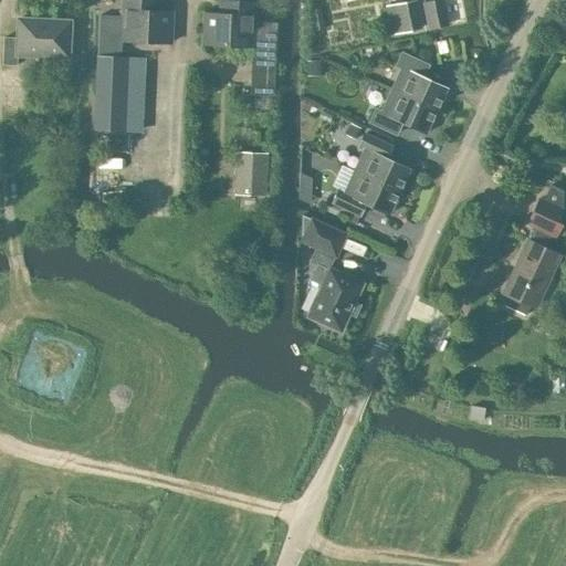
[(98,16),(97,53),(97,55),(119,56),(121,41),(170,42),(171,12),(149,11),(149,0),(121,0),(121,17),(98,16)]
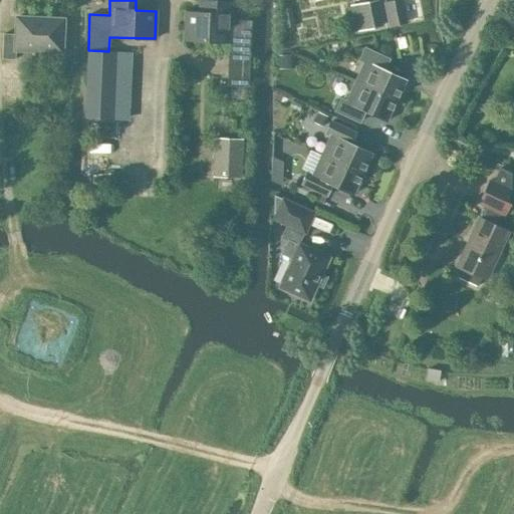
[(249,56),(250,20),(230,20),(231,2),(205,0),(204,13),(184,12),(183,40),(228,42),(227,56),(249,56)]
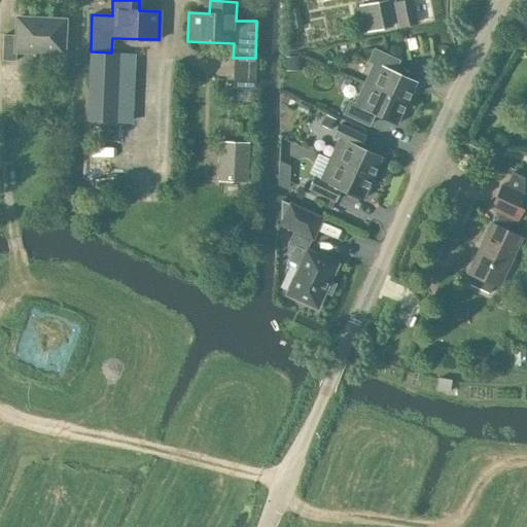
[(398,27),(415,24),(410,0),(408,0),(394,3),(398,27)]
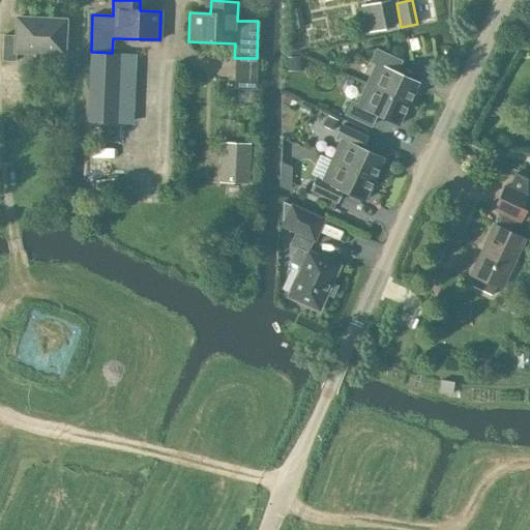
[(361,6),(366,32),(394,27),(389,1),(361,6)]
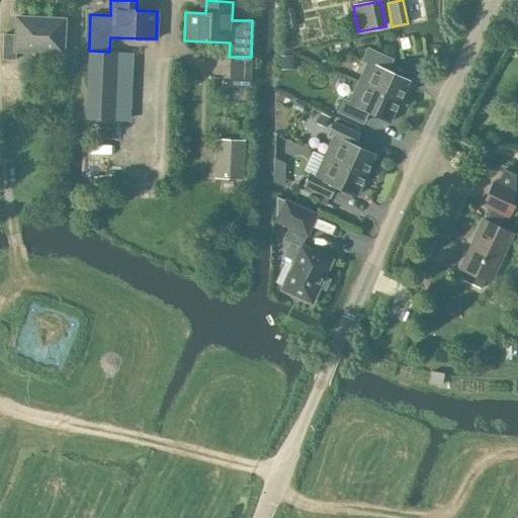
[(62,53),(63,20),(15,17),(14,34),(3,34),(1,60),(14,60),(15,51),(62,53)]
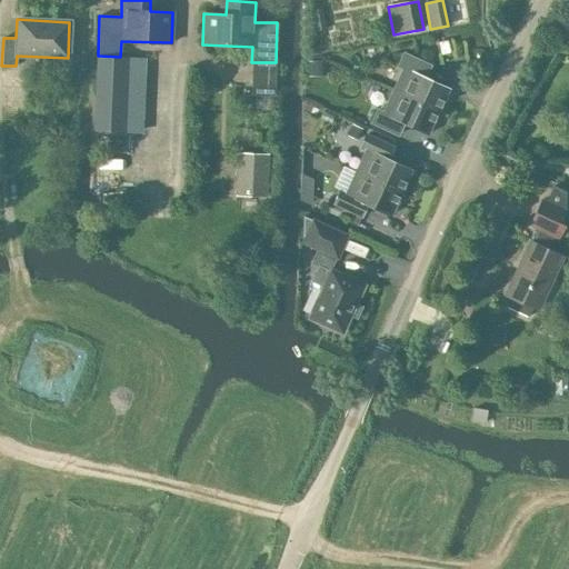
[(403,69),(393,91),(438,112),(449,89),(425,78),(430,66),(403,55),(398,67),(403,69)]
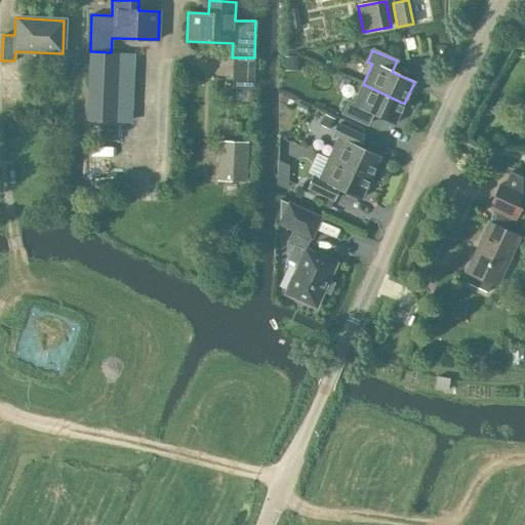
[(300,56),(284,56),(284,71),(300,71),(300,56)]
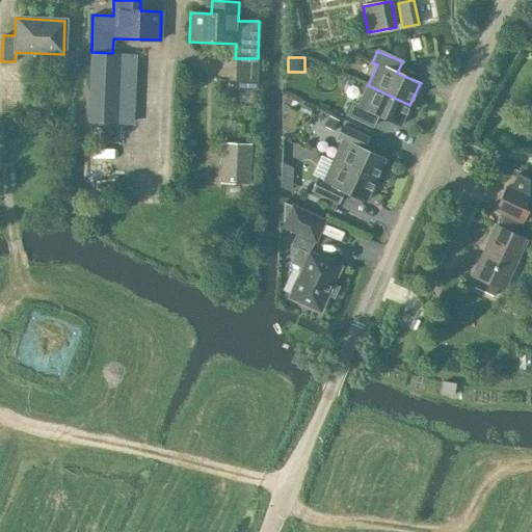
[(409,105),(368,85),(358,106),(353,103),(348,115),(372,127),(377,115),(400,126),(409,105)]
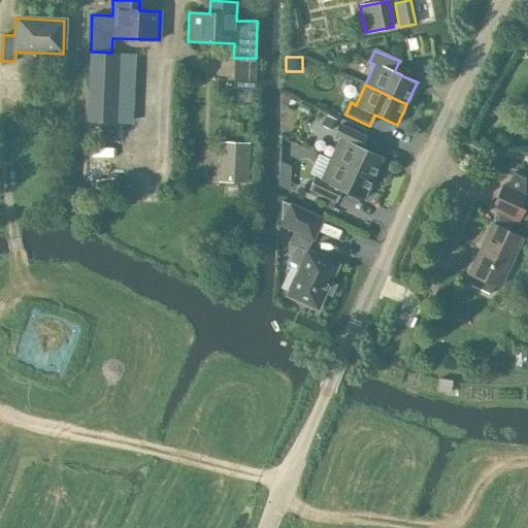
[(328,117),(325,124),(333,128),(337,121),(328,117)]
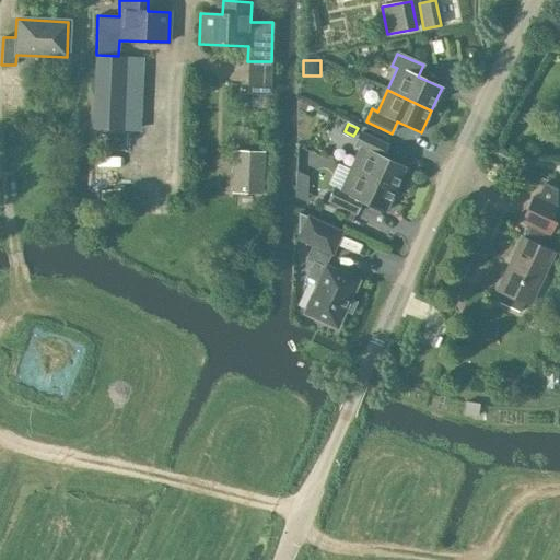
[(395,189),(405,167),(381,156),(386,144),(361,132),(354,146),(360,148),(350,168),(395,189)]
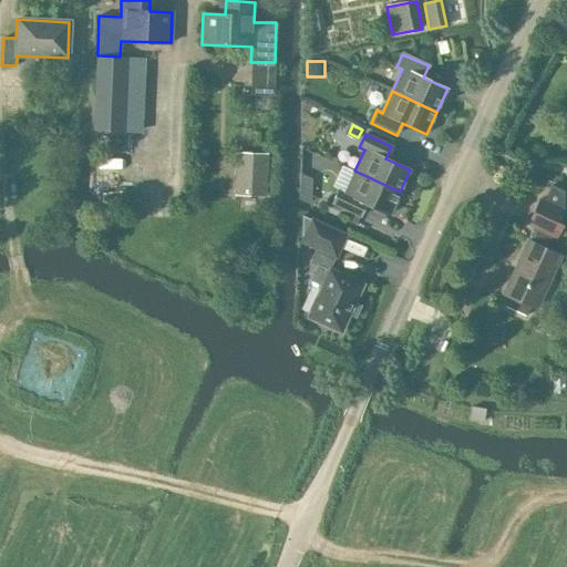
[(267,153),(236,152),(235,195),(266,196),(267,153)]
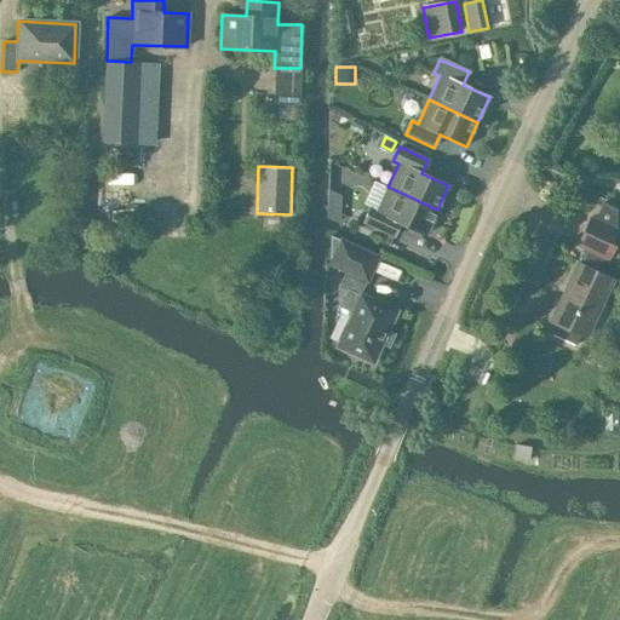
[(425,235),(437,210),(388,187),(377,211),(371,208),(365,223),(392,236),(399,223),(425,235)]
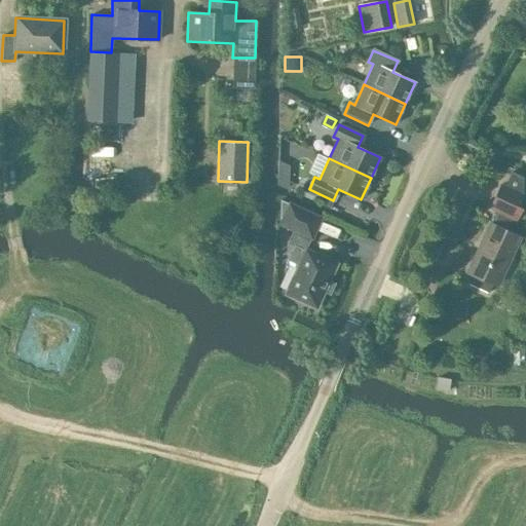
[(489,221),(461,280),(493,296),(509,264),(503,261),(521,224),(512,220),(524,194),(500,183),(491,202),(502,208),(494,224),(489,221)]
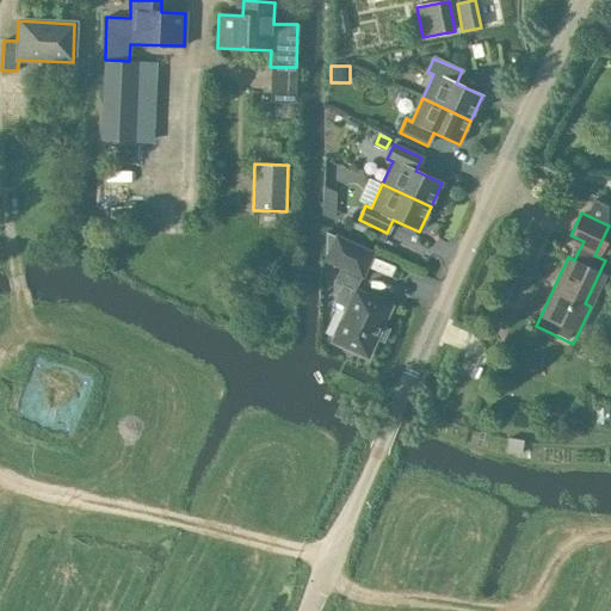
[(326,233),(326,260),(360,276),(371,253),(326,233)]
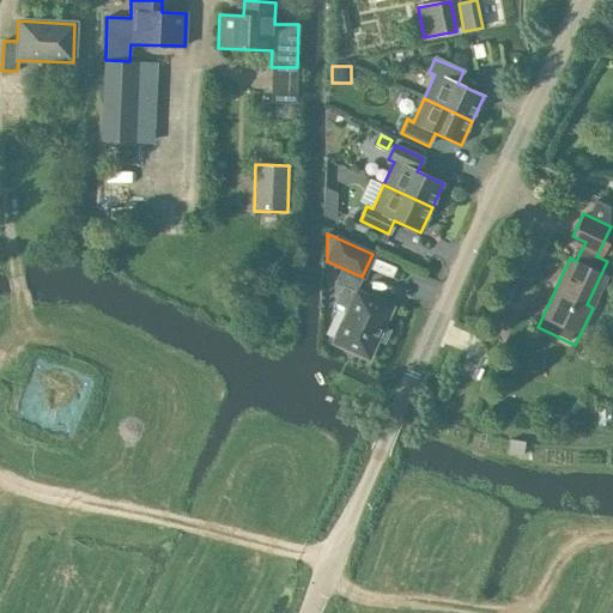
[(349,308),(333,343),(369,359),(377,339),(378,340),(384,328),(383,328),(392,308),(356,291),(354,293),(344,287),(337,303),(349,308)]
